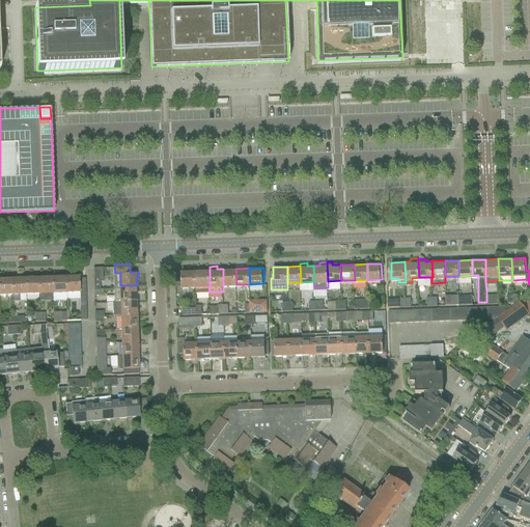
[(235,269),(223,269),(223,285),(236,284),(235,269)]
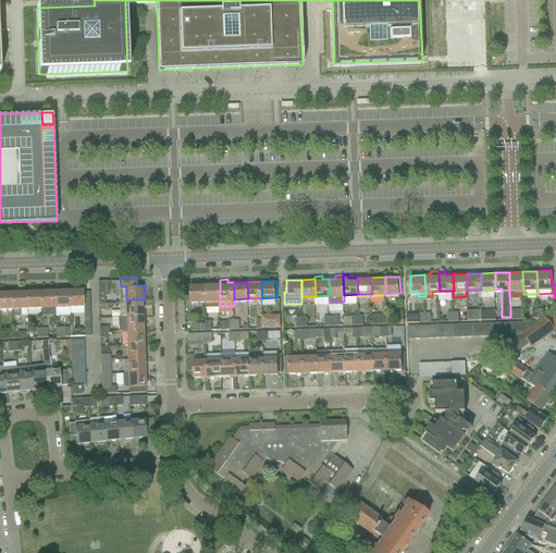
[(192,300),(206,299),(206,283),(192,284),(192,300)]
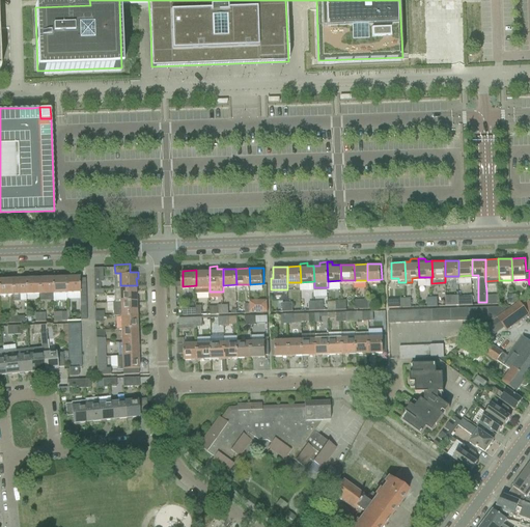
[(197,292),(210,290),(210,270),(196,270),(196,285),(197,292)]
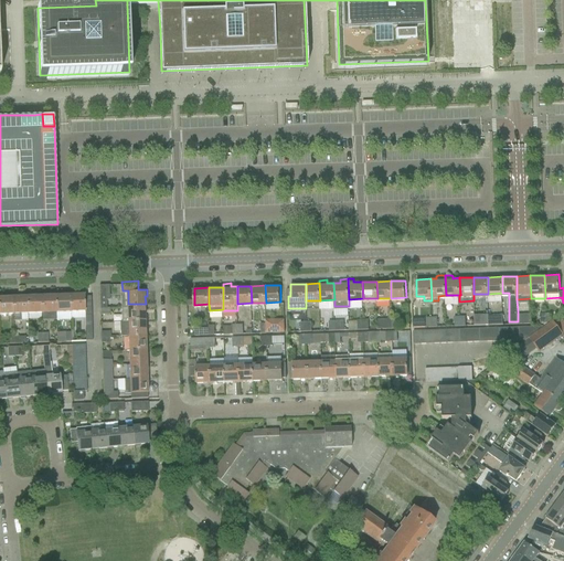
[(56,309),(71,309),(71,292),(56,293),(56,309)]
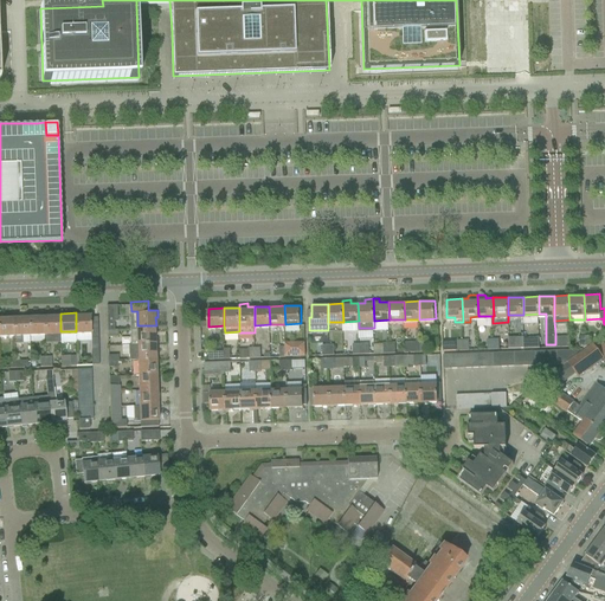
[(91,312),(76,312),(76,331),(91,330),(92,336),(92,347),(92,362),(100,361),(98,314),(91,315),(91,312)]
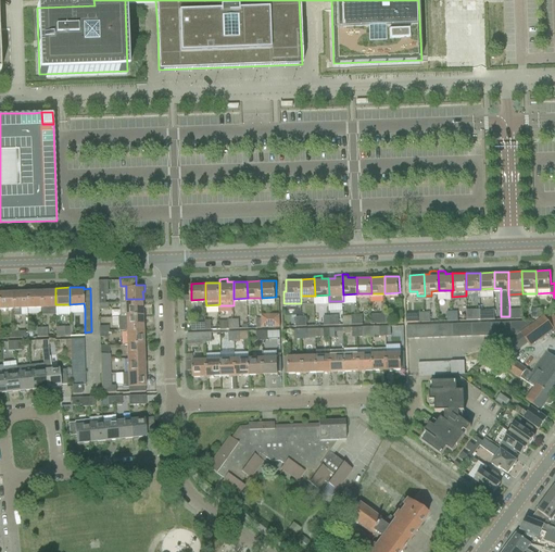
[(28,305),(42,305),(41,288),(27,289),(28,305)]
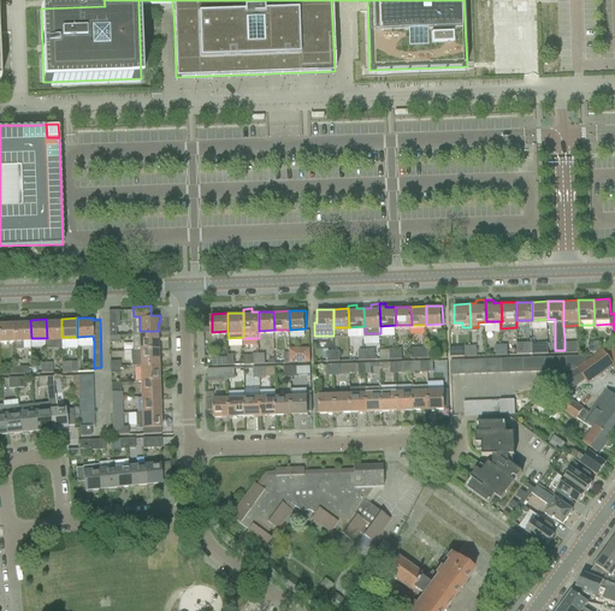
[(61,319),(46,319),(47,338),(61,337),(61,319)]
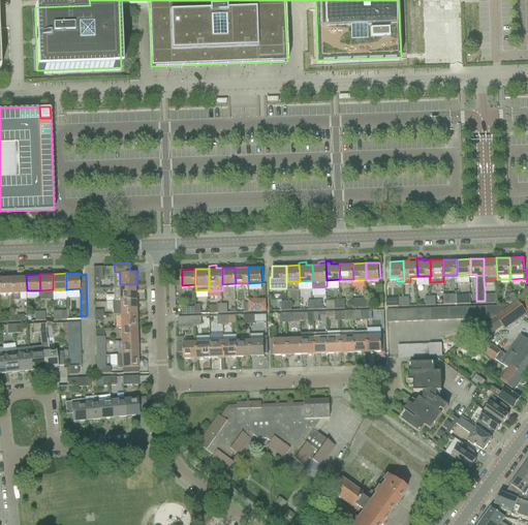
[(0,291),(13,291),(12,275),(0,275),(0,291)]
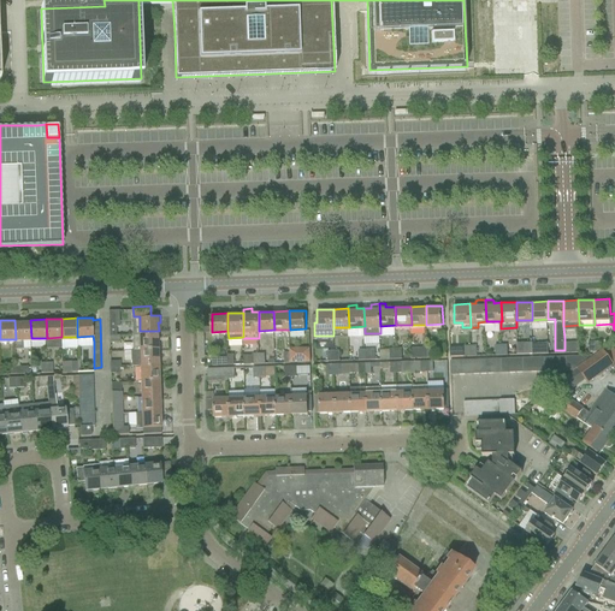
[(24,338),(31,338),(30,320),(15,320),(16,339),(16,345),(24,345),(24,338)]
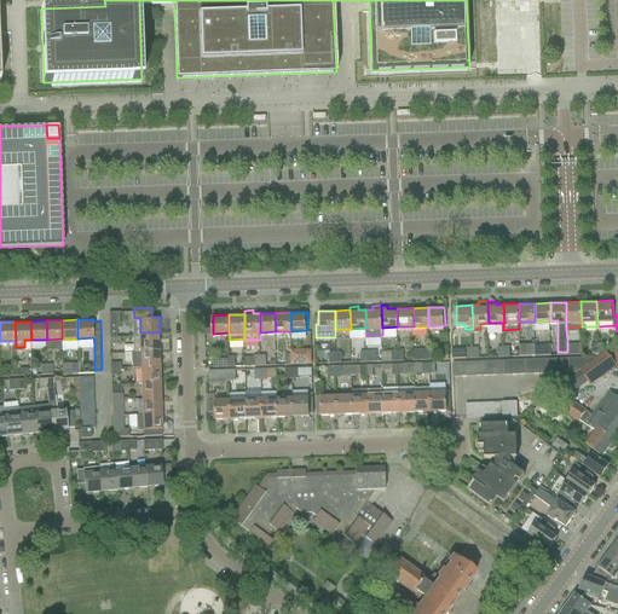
[(140,332),(134,334),(134,339),(137,340),(134,341),(134,349),(136,349),(160,348),(160,332),(140,332)]
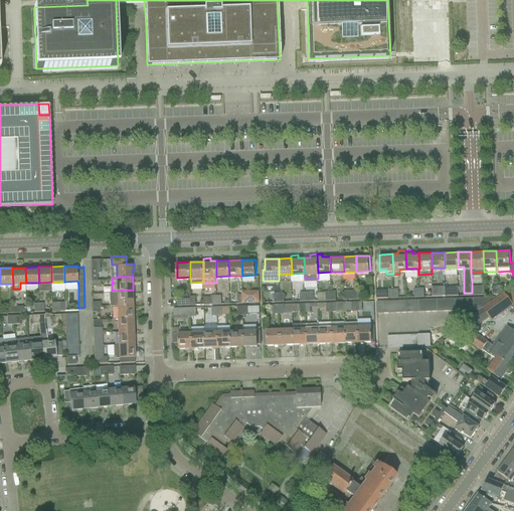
[(484,283),(472,284),(472,293),(484,292),(484,283)]
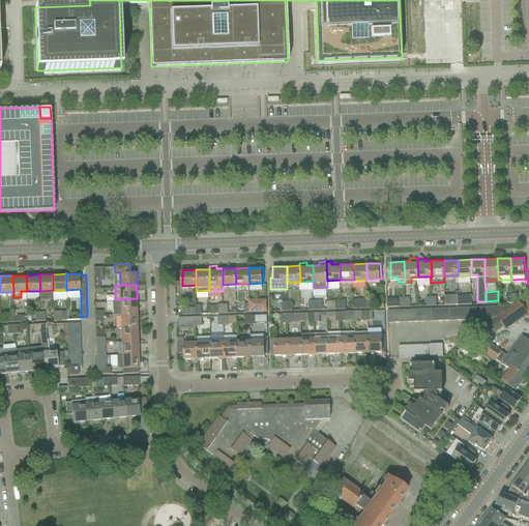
[(459,293),(445,293),(445,302),(459,302),(459,293)]
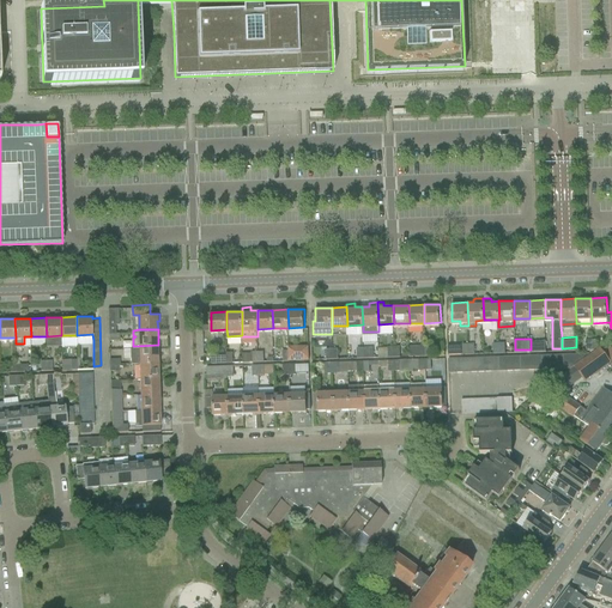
[(611,345),(607,340),(601,345),(611,358),(611,345)]
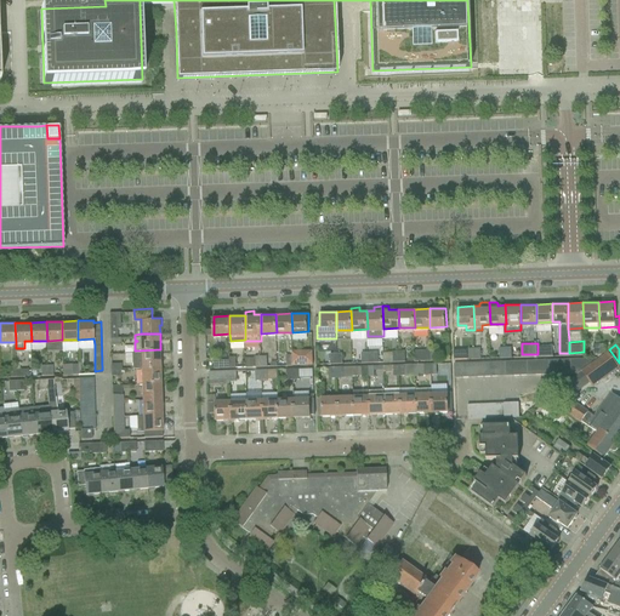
[(307,361),(313,361),(313,347),(300,348),(300,352),(293,352),(294,363),(307,361)]
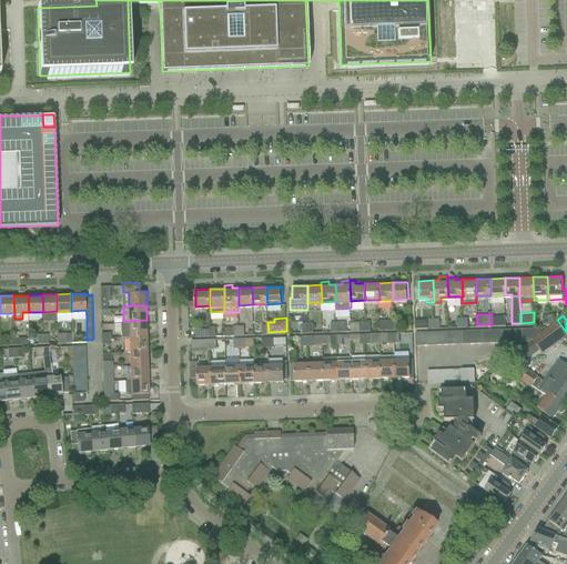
[(394,318),(380,318),(381,328),(394,328),(394,318)]
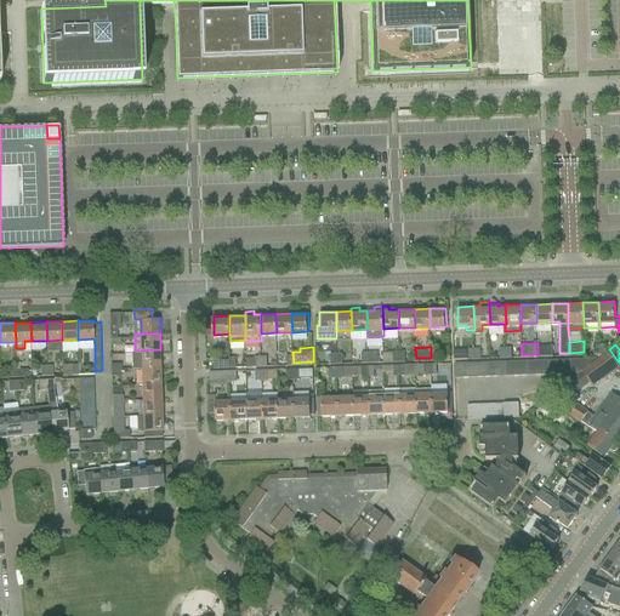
[(379,348),(369,349),(369,359),(379,359),(379,348)]
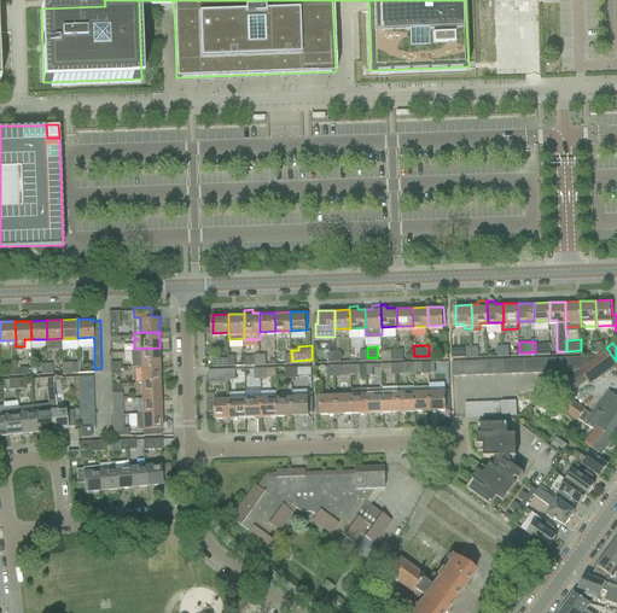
[(592,381),(616,363),(616,361),(606,348),(606,346),(604,348),(603,350),(598,352),(580,367),(588,377),(592,381)]
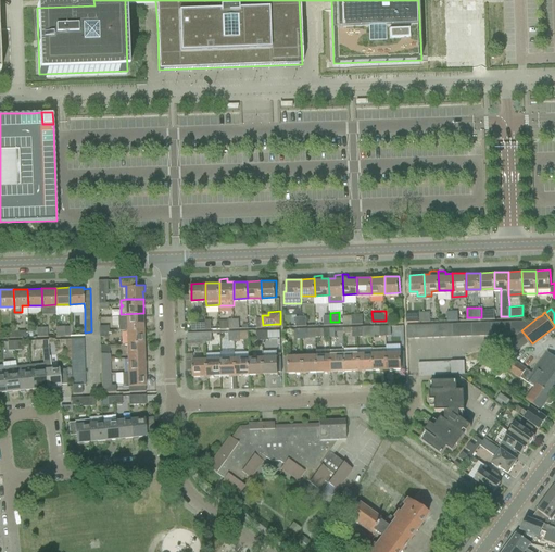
[(121,314),(118,314),(120,328),(127,327),(144,327),(143,313),(122,314),(121,314)]
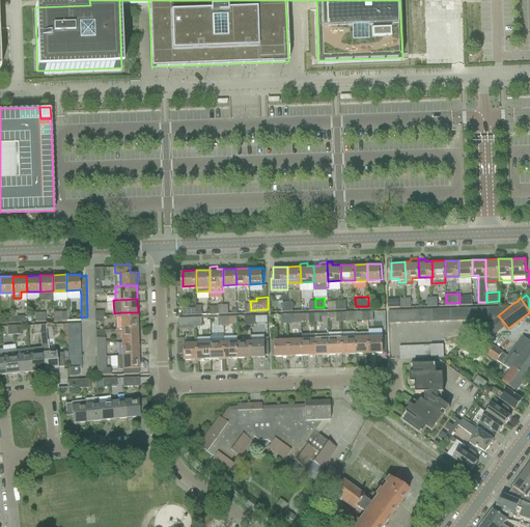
[(513,303),(495,304),(496,316),(498,315),(513,303)]
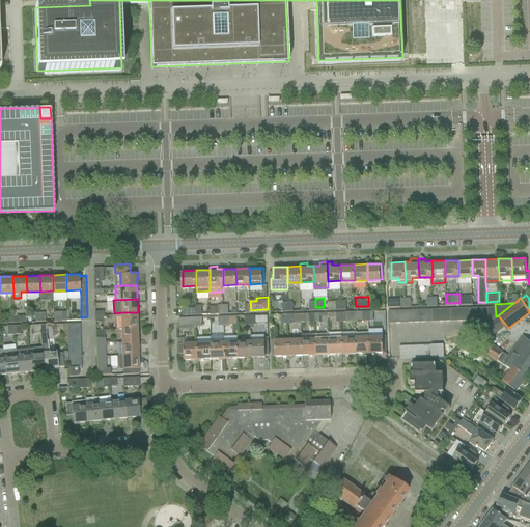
[(62,317),(62,309),(54,309),(54,319),(62,317)]
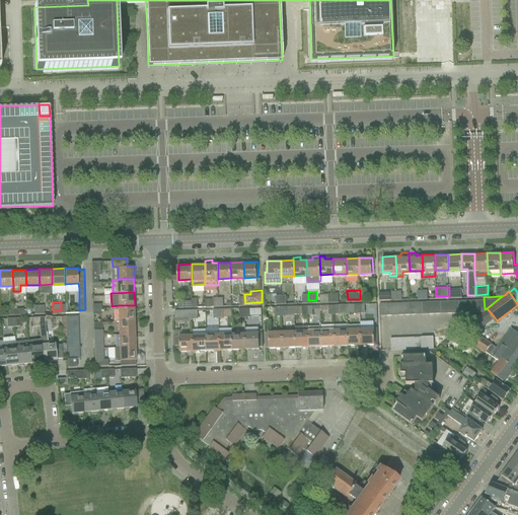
[(348,302),(335,302),(335,311),(348,310),(348,302)]
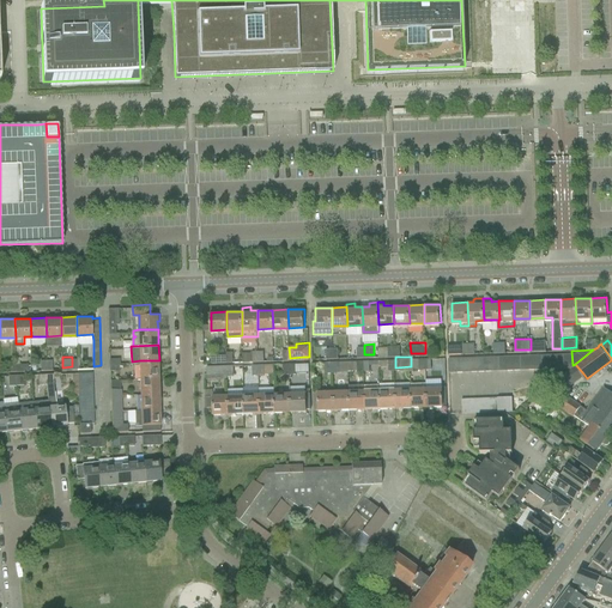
[(140,360),(141,376),(159,376),(159,360),(140,360)]
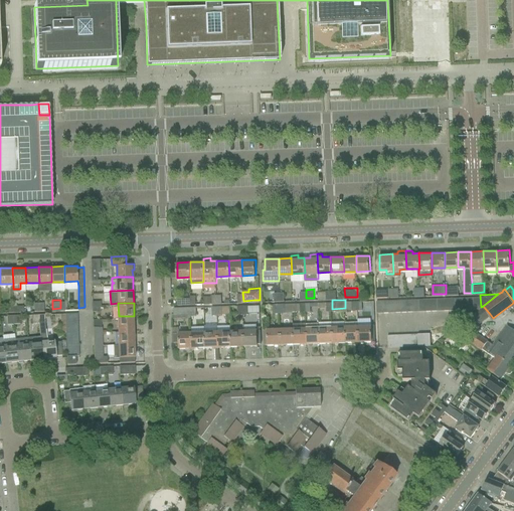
[(174,312),(173,312),(173,316),(192,316),(191,314),(191,305),(174,306),(174,312)]
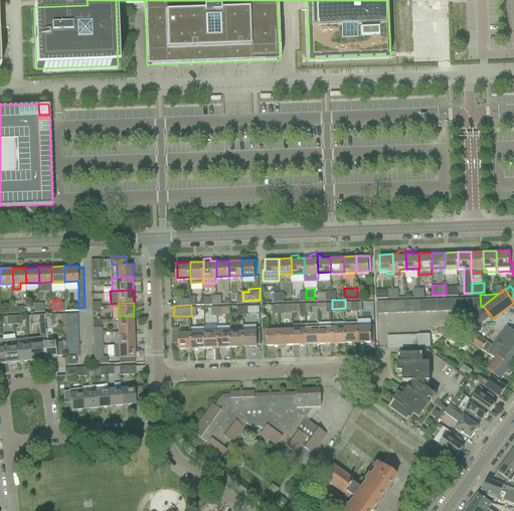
[(481,307),(460,323),(467,331),(490,314),(483,306),(481,307)]
